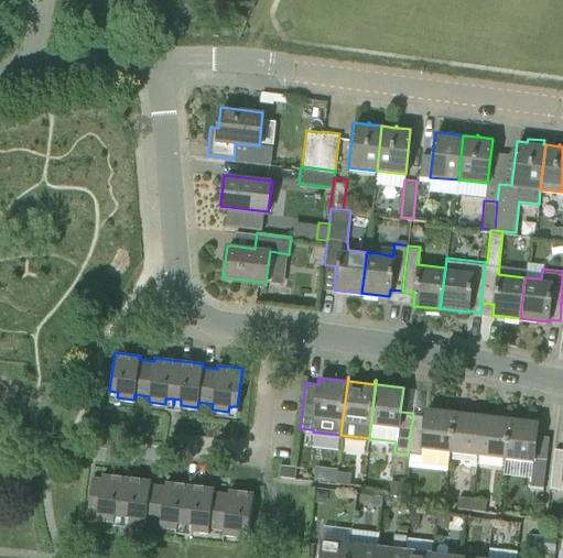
[(408,455),(407,455),(407,460),(447,465),(450,450),(455,407),(454,407),(453,411),(425,407),(425,414),(413,413),(408,455)]
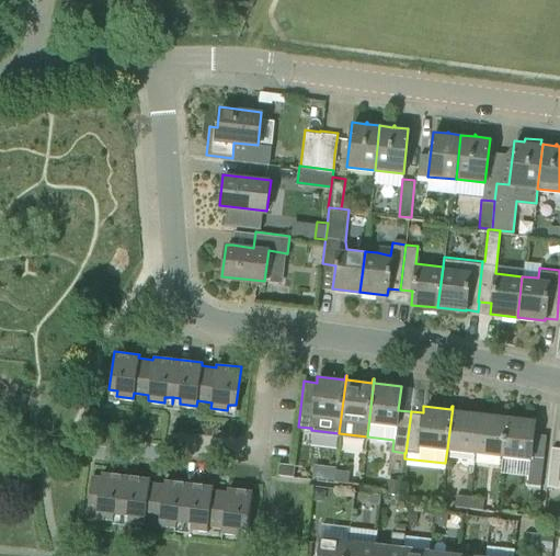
[(475,452),(479,412),(453,410),(453,406),(447,449),(472,452),(475,452)]
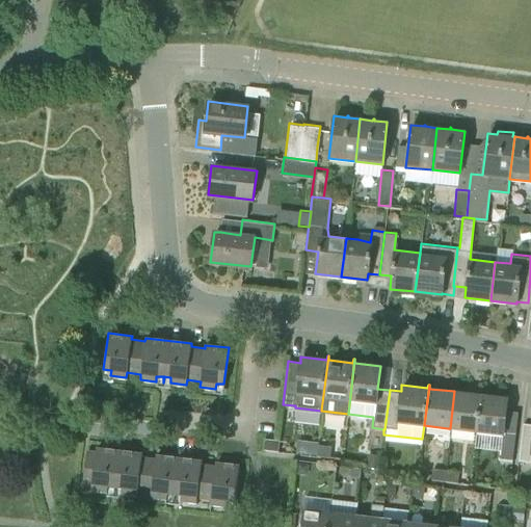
[(480,394),(481,394),(481,391),(480,390),(479,394),(454,391),(450,428),(476,431),(480,394)]
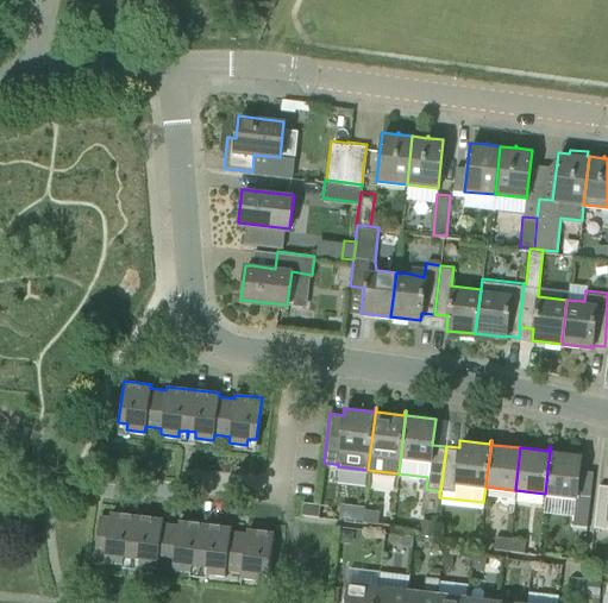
[(571,527),(585,528),(593,470),(578,468),(581,454),(551,451),(550,451),(545,494),(575,497),(571,527)]
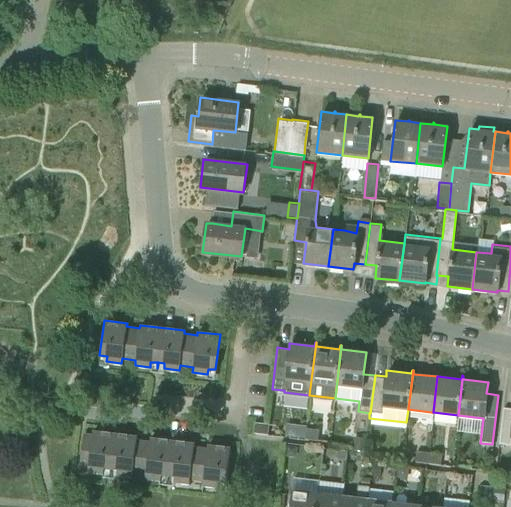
[(510,406),(503,406),(498,441),(510,442),(510,437),(510,406)]
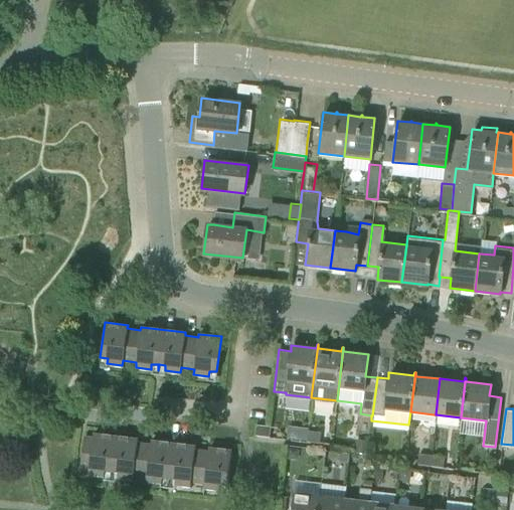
[(269,436),(271,425),(255,422),(254,434),(269,436)]
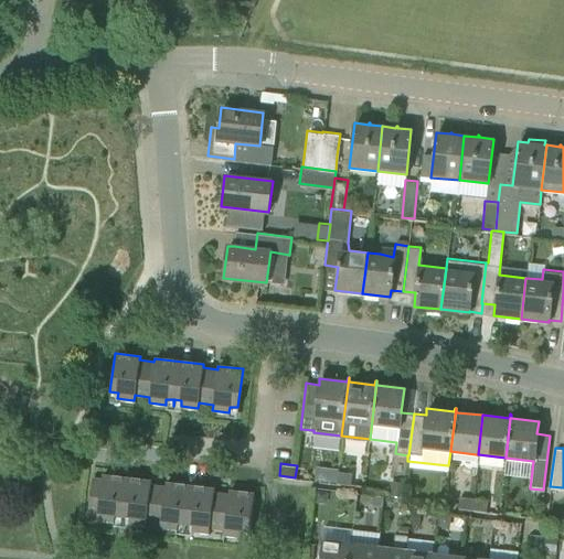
[(337,470),(337,482),(350,483),(351,471),(346,471),(338,470),(337,470)]
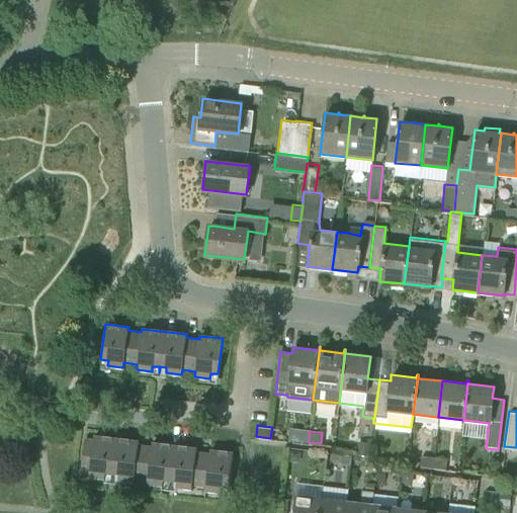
[(84,437),(82,457),(80,471),(88,472),(87,477),(100,479),(99,481),(110,483),(115,438),(93,435),(93,438),(84,437)]
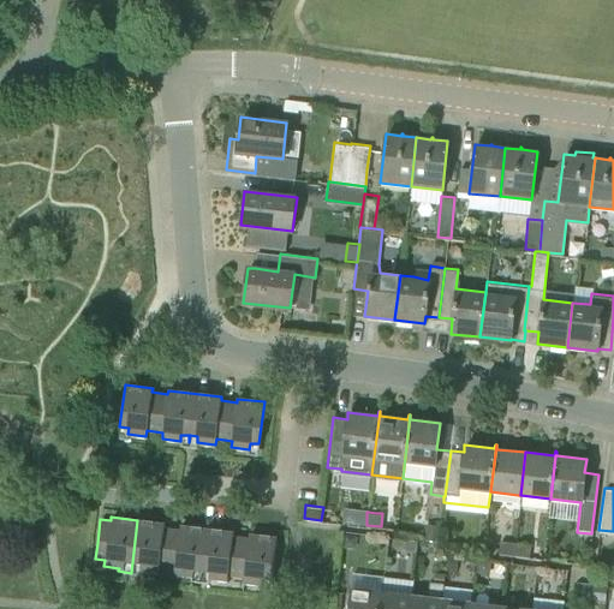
[(200,581),(207,529),(180,525),(179,529),(164,527),(165,524),(137,520),(131,573),(141,574),(141,569),(158,572),(159,567),(174,568),(173,574),(191,577),(191,580),(200,581)]
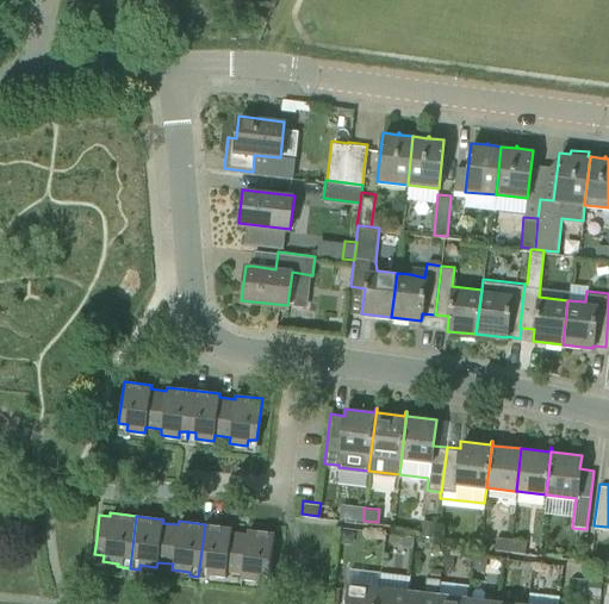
[(434,535),(436,520),(421,517),(418,534),(434,535)]
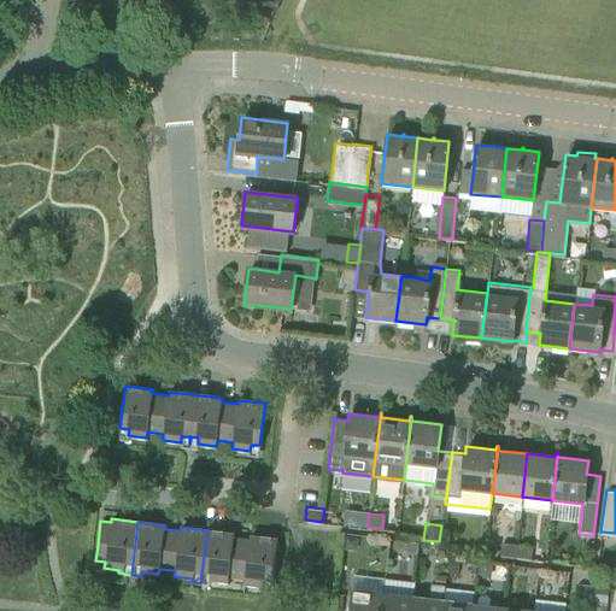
[(263,580),(273,581),(277,539),(250,535),(250,539),(234,538),(234,533),(207,530),(200,583),(209,585),(209,579),(228,581),(228,577),(244,579),(242,585),(262,587),(263,580)]
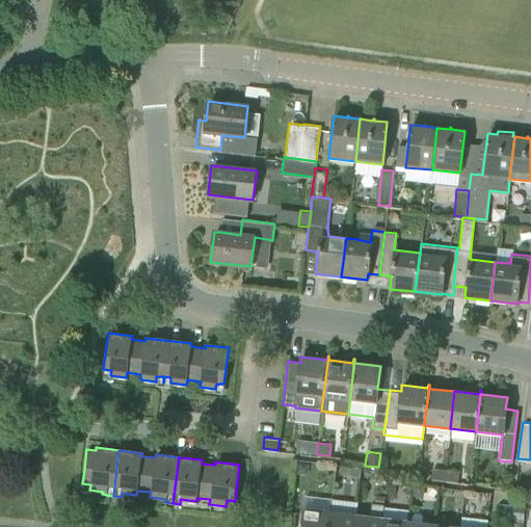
[(308,470),(309,462),(298,460),(297,472),(303,473),(308,470)]
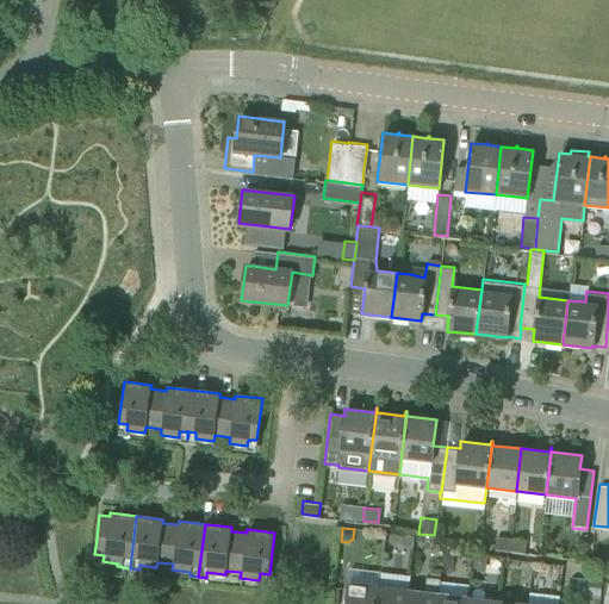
[(414,535),(401,534),(399,543),(412,546),(414,535)]
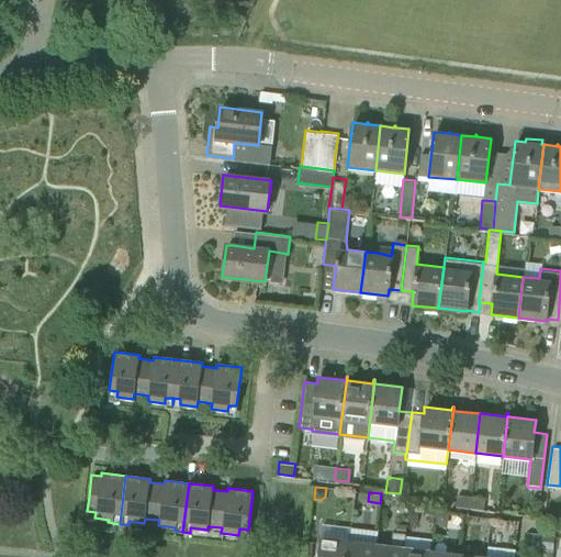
[(470,507),(471,496),(457,493),(456,505),(470,507)]
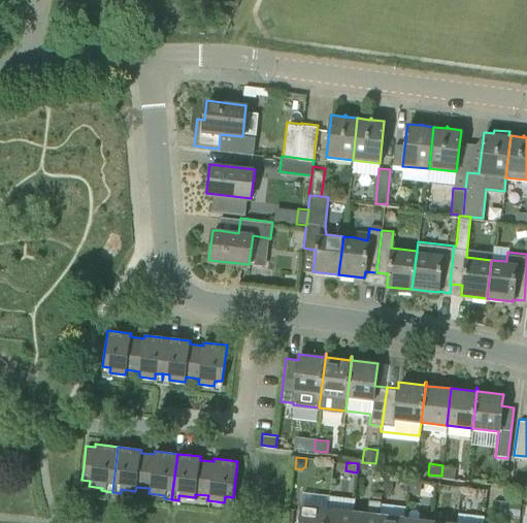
[(455,466),(442,465),(441,476),(453,477),(455,466)]
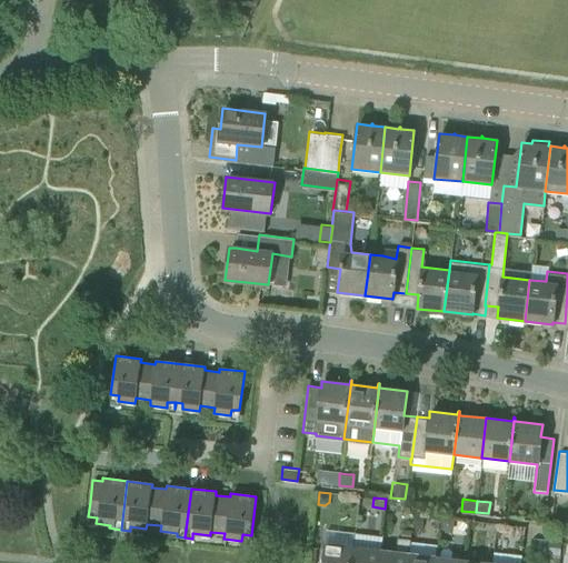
[(421,526),(422,514),(415,513),(412,525),(421,526)]
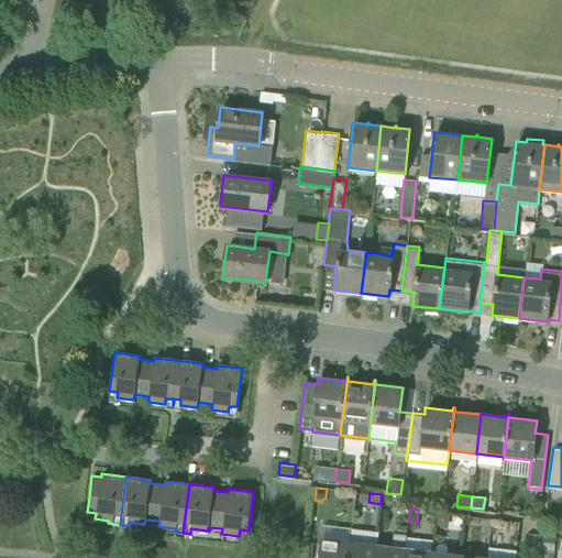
[(449,513),(437,512),(436,525),(444,525),(448,522),(449,513)]
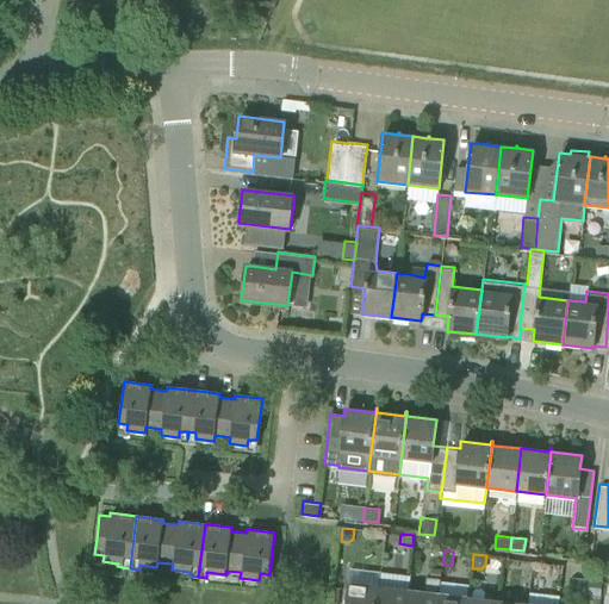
[(514,570),(515,559),(505,559),(504,568),(514,570)]
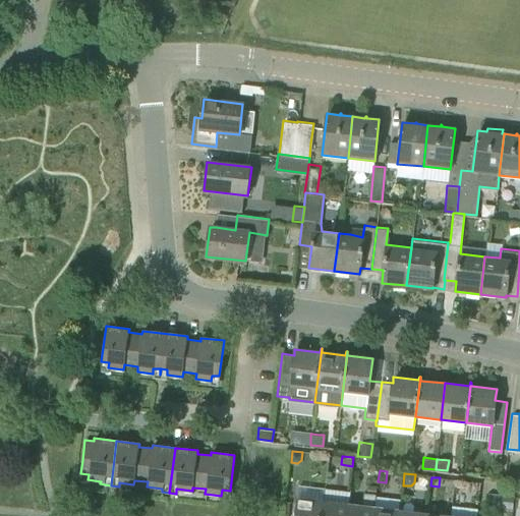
[(374,494),(376,484),(367,483),(366,493),(374,494)]
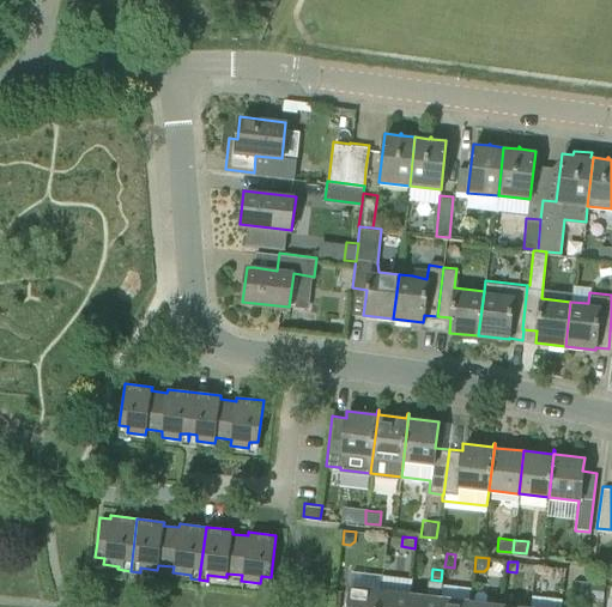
[(410,593),(407,606),(437,606),(441,582),(441,581),(431,580),(428,578),(425,594),(410,593)]
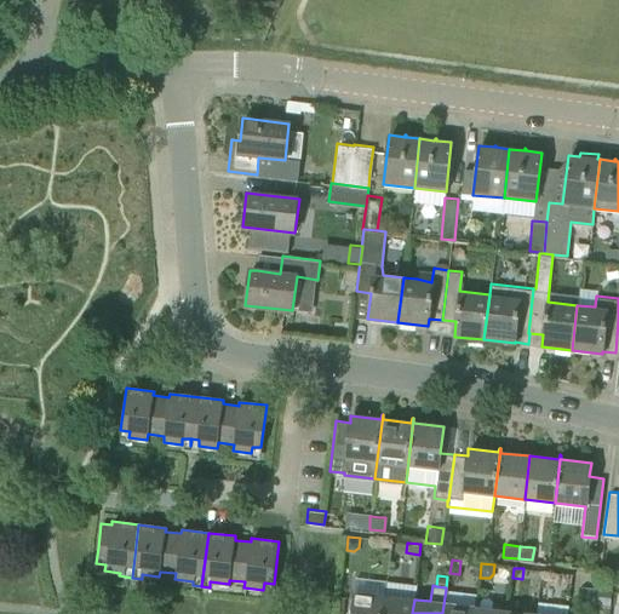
[(590,603),(592,587),(580,586),(578,601),(590,603)]
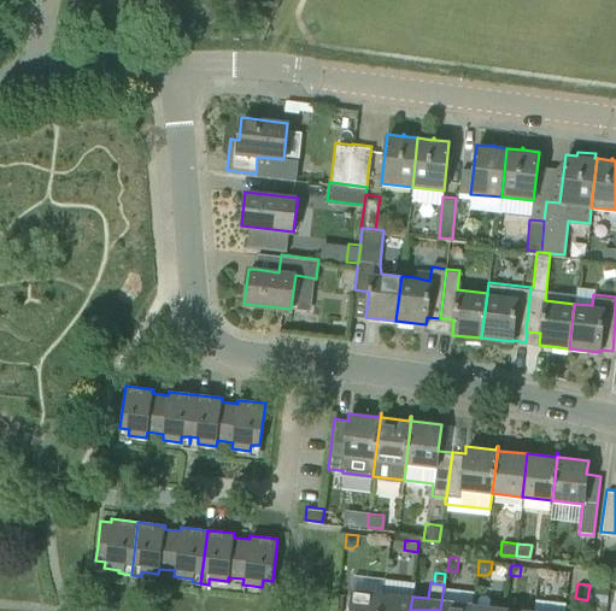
[(440,610),(470,610),(473,603),(474,589),(444,586),(440,610)]
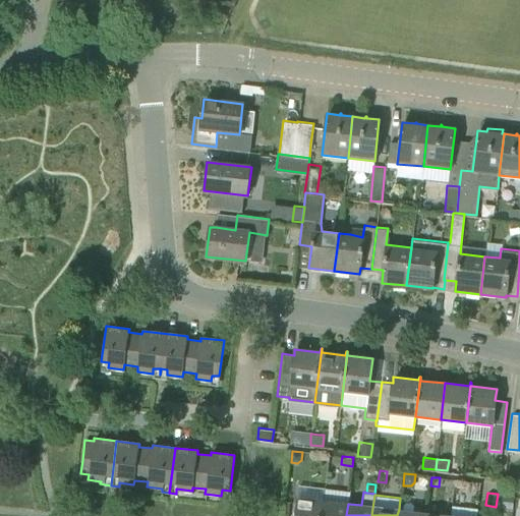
[(297,497),(294,515),(321,515),(323,501),(322,501),(297,497)]
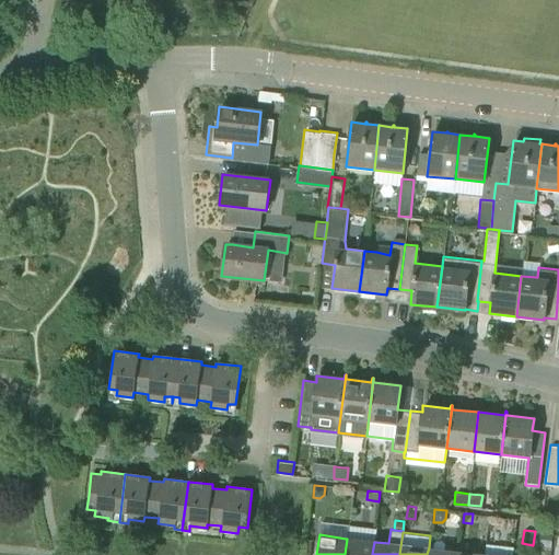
[(372,554),(374,542),(347,539),(345,554),(372,554)]
